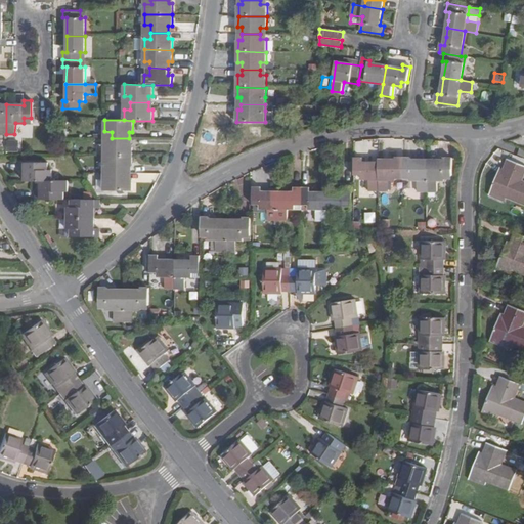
[(31,137),(30,128),(17,129),(17,136),(9,136),(9,151),(19,151),(19,138),(31,137)]
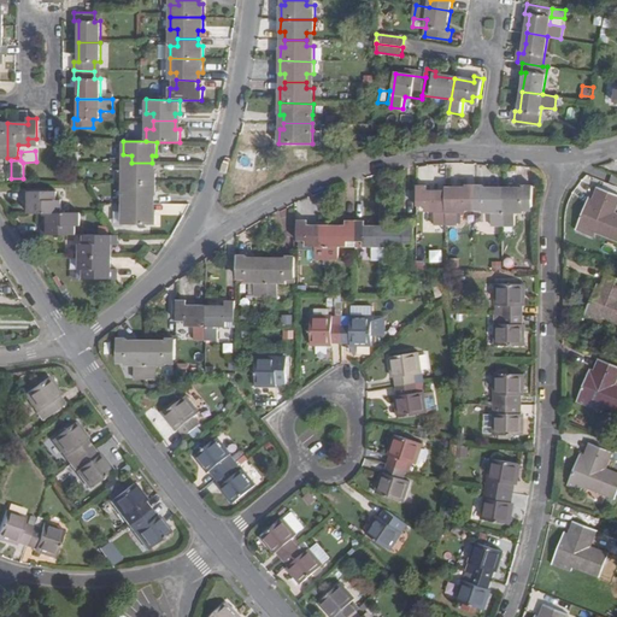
[(131,171),(123,171),(123,184),(156,184),(156,171),(152,171),(152,163),(131,163),(131,171)]
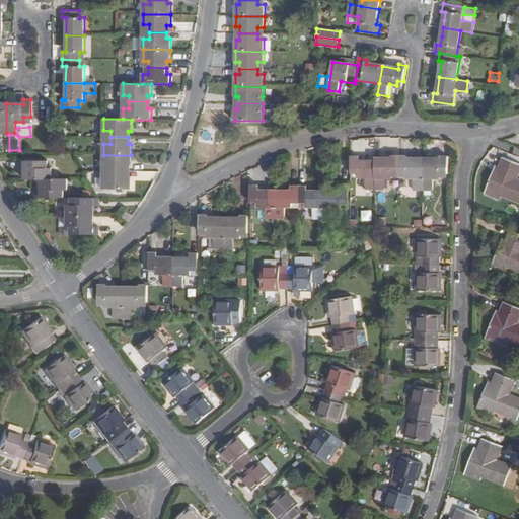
[(103,165),(110,165),(110,171),(127,171),(127,165),(131,165),(131,155),(103,155),(103,165)]
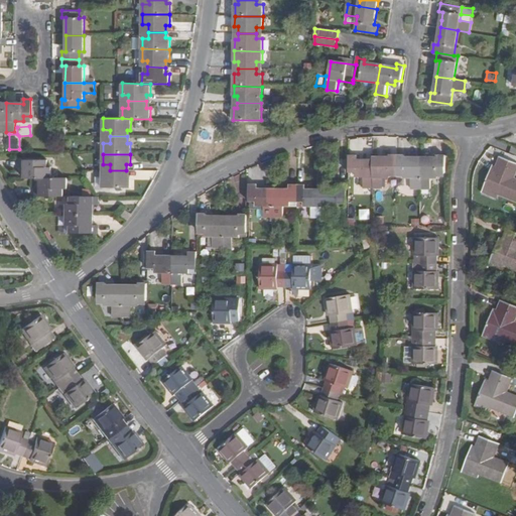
[(363,188),(375,188),(375,160),(359,160),(358,156),(349,156),(349,173),(357,172),(357,177),(364,177),(363,188)]
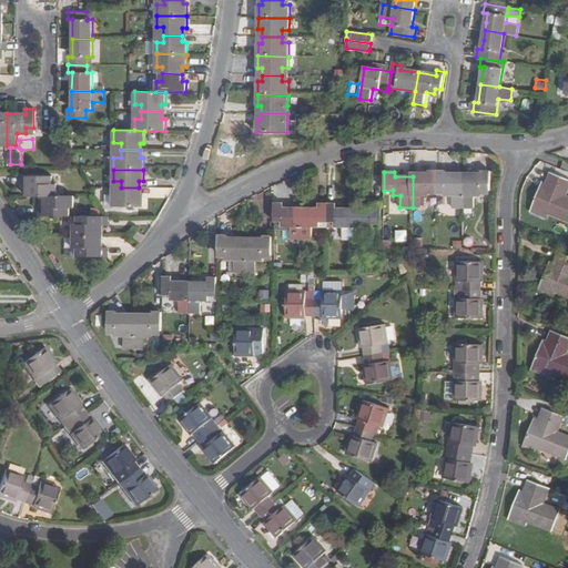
[(430,196),(430,191),(438,191),(438,172),(429,172),(429,176),(413,176),(413,208),(422,208),(423,196),(430,196)]
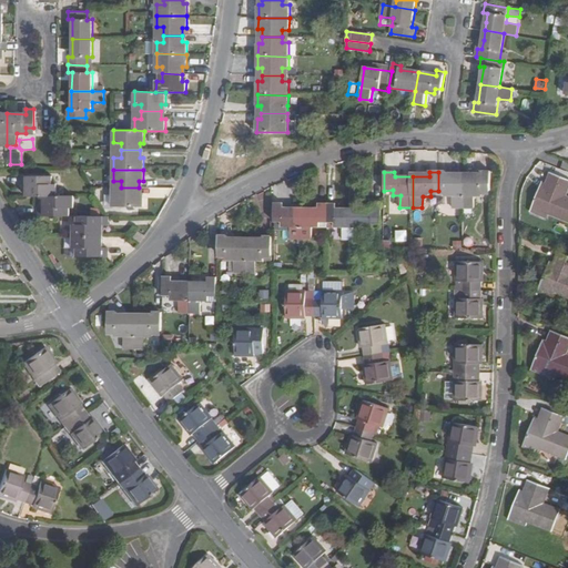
[(447,176),(447,172),(438,172),(438,191),(445,191),(445,195),(454,195),(454,209),(464,209),(465,176),(447,176)]
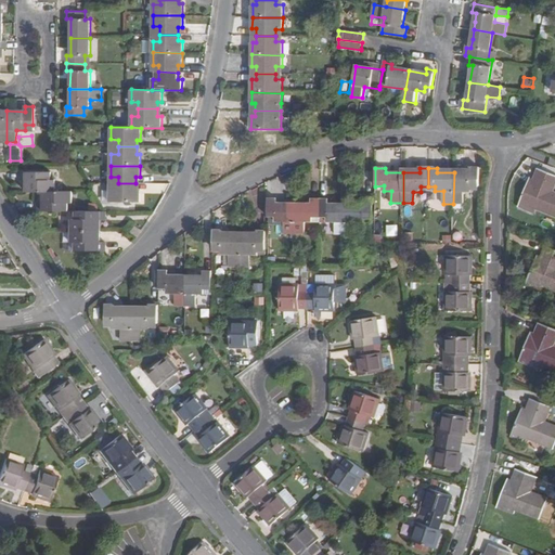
[(470,168),(470,172),(454,172),(453,204),(465,204),(465,191),(473,191),(473,186),(480,186),(480,168),(479,168),(470,168)]
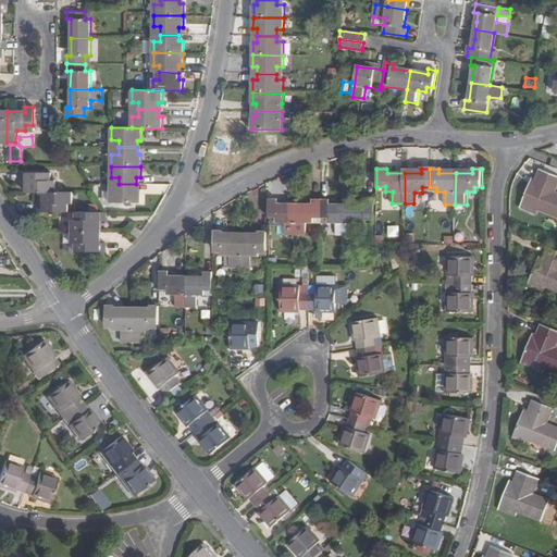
[(536,187),(543,171),(541,169),(533,186),(536,187)]
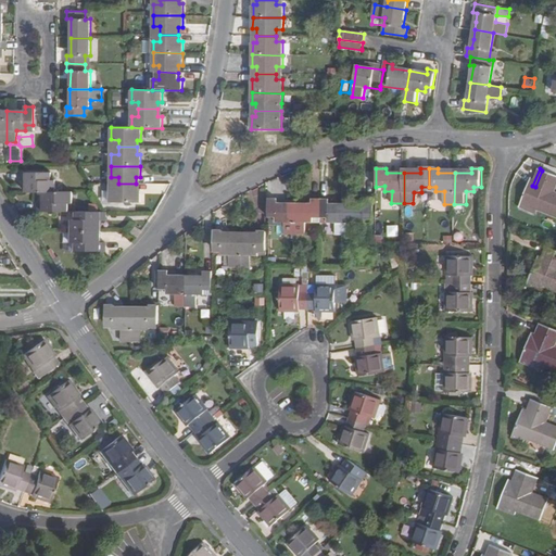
[(532,186),(529,185),(522,202),(555,214),(555,196),(552,194),(555,184),(555,175),(542,171),(535,187),(532,186)]
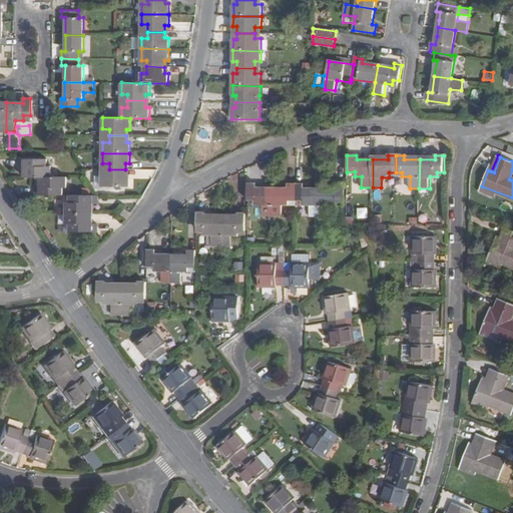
[(24,167),(24,177),(40,177),(51,177),(51,166),(47,166),(47,158),(19,159),(19,167),(24,167)]
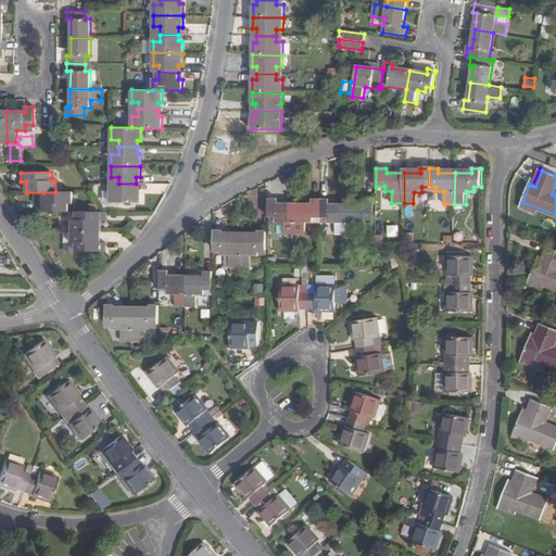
[(140,191),(136,191),(136,184),(118,184),(118,191),(111,191),(111,203),(140,203),(140,191)]
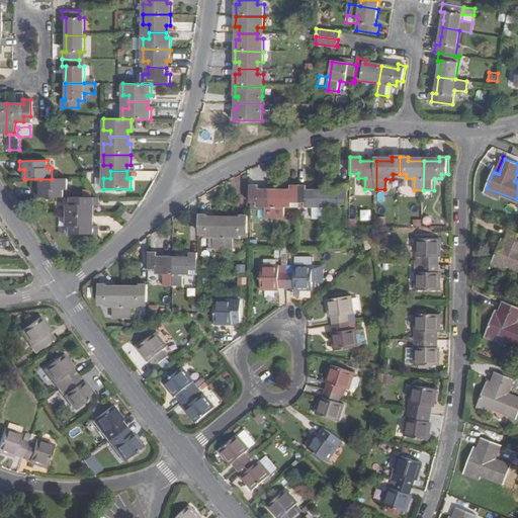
[(68,190),(69,179),(52,179),(40,179),(39,189),(34,189),(34,197),(64,197),(64,189),(68,190)]
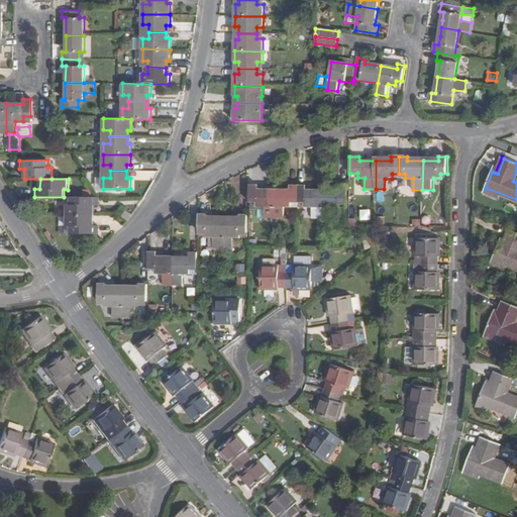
[(265,218),(275,218),(276,190),(259,190),(259,185),(251,185),(250,223),(255,223),(255,216),(257,216),(257,207),(265,207),(265,218)]
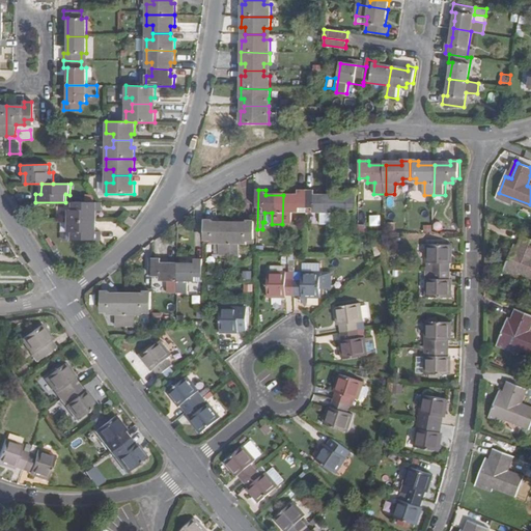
[(292,214),(307,214),(308,191),(299,191),(299,195),(283,195),(282,224),(292,224),(292,214)]
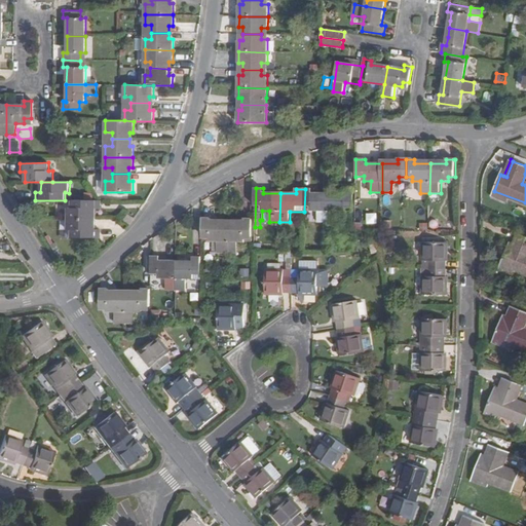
[(318,223),(328,223),(329,193),(312,193),(312,189),(305,189),(304,212),(318,212),(318,223)]
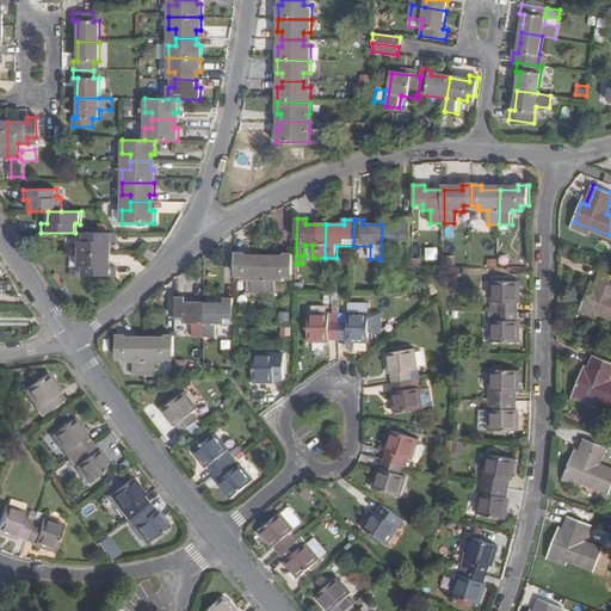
[(393,226),(382,224),(381,259),(394,259),(394,246),(402,246),(402,240),(411,241),(411,220),(401,220),(401,226),(393,226)]
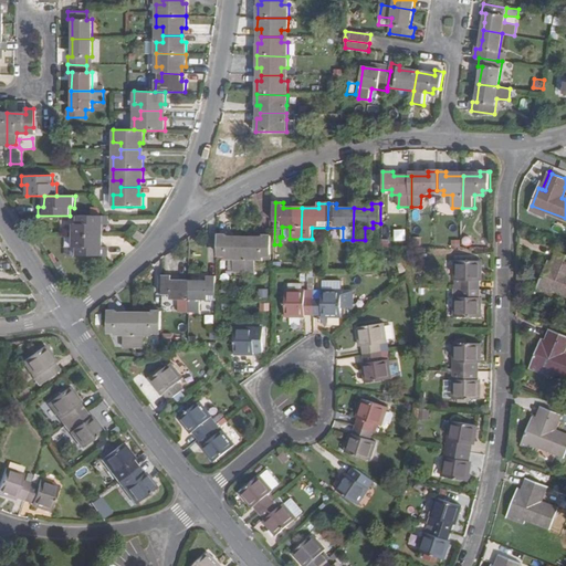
[(565,221),(565,218),(532,206),(530,212),(545,219),(547,215),(565,221)]
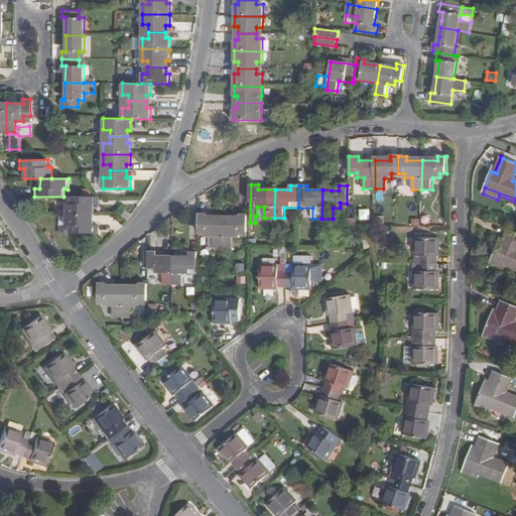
[(70,204),(67,204),(67,215),(94,215),(94,205),(99,205),(99,198),(99,197),(92,197),(92,189),(84,189),(84,197),(71,197),(70,204)]
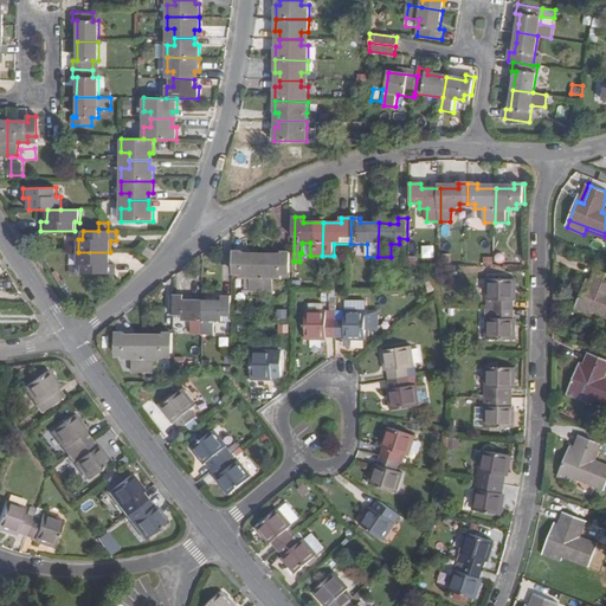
[(497,250),(497,262),(505,262),(507,251),(497,250)]
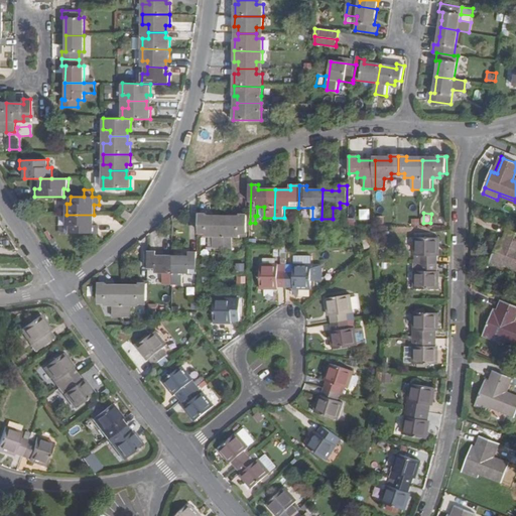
[(99,226),(94,225),(94,215),(67,215),(67,226),(71,226),(71,233),(99,234),(99,226)]
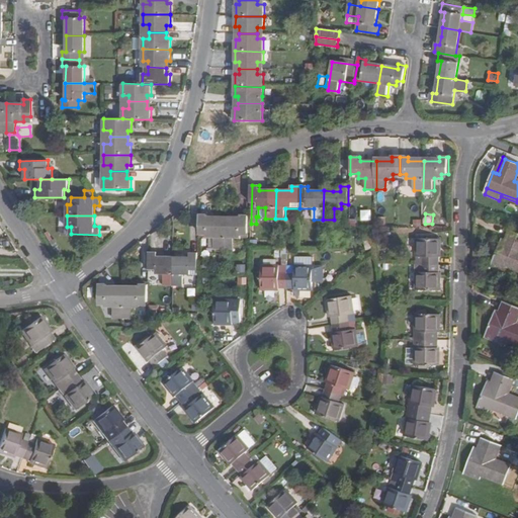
[(208,220),(207,216),(199,216),(199,233),(206,233),(206,238),(213,238),(213,249),(224,249),(224,220),(208,220)]
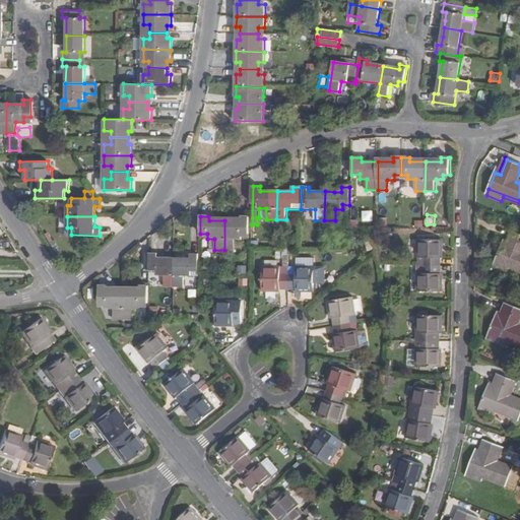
[(242,221),(224,220),(224,250),(235,250),(235,239),(243,239),(243,234),(250,235),(250,217),(242,217),(242,221)]
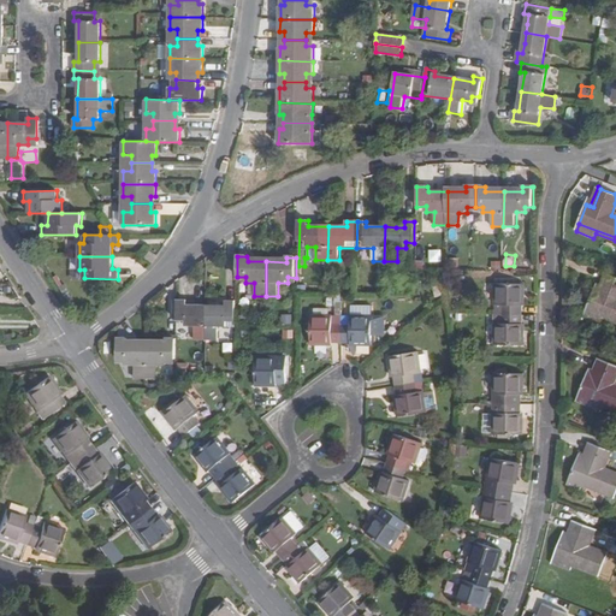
[(602,294),(609,276),(606,274),(598,292),(602,294)]
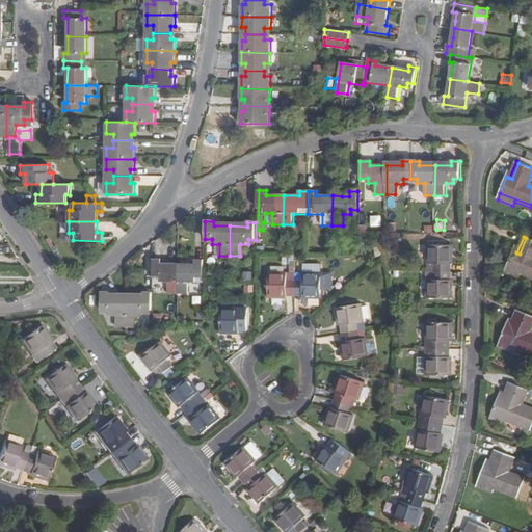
[(516,253),(514,251),(508,268),(531,277),(531,240),(527,238),(520,254),(516,253)]
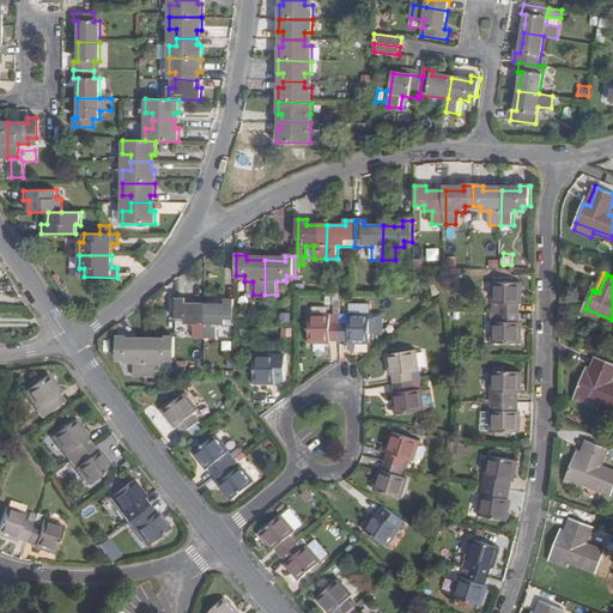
[(493,305),(502,304),(501,314),(521,314),(521,295),(523,295),(523,283),(495,283),(493,305)]
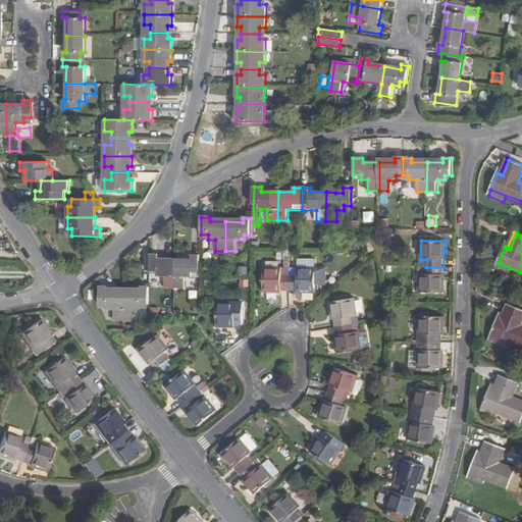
[(374,243),(367,244),(369,252),(376,250),(374,243)]
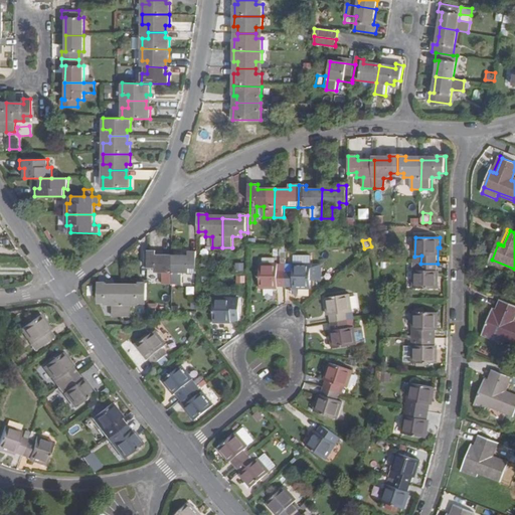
[(162,284),(172,285),(173,255),(157,255),(157,251),(149,251),(148,270),(156,270),(156,274),(157,274),(156,277),(155,277),(155,283),(162,283),(162,284)]
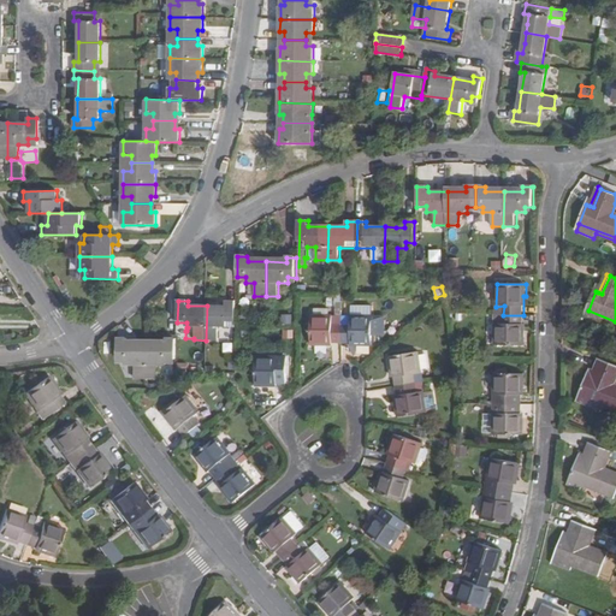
[(226,302),(226,307),(207,306),(206,341),(227,341),(227,330),(237,330),(237,325),(237,312),(237,302),(226,302)]
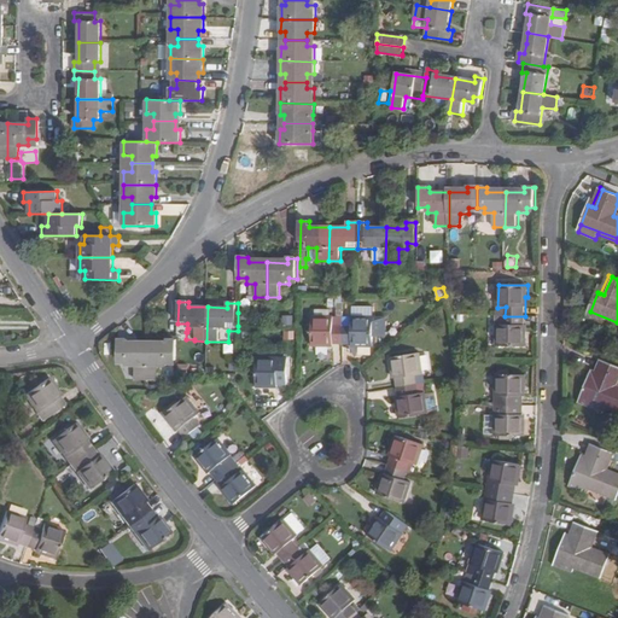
[(354,318),(374,319),(374,308),(354,308),(354,318)]
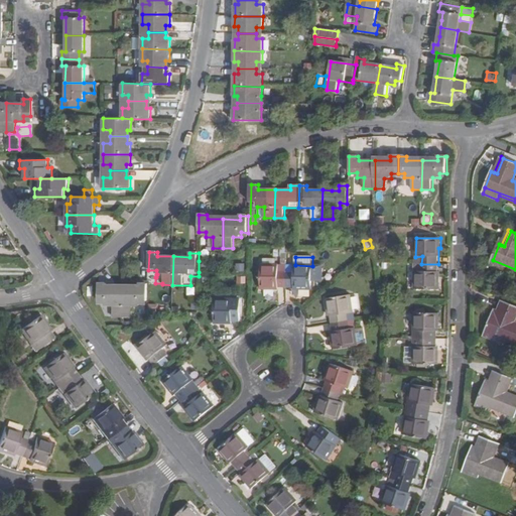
[(515,271),(515,269),(493,260),(490,266),(505,272),(507,268),(515,271)]
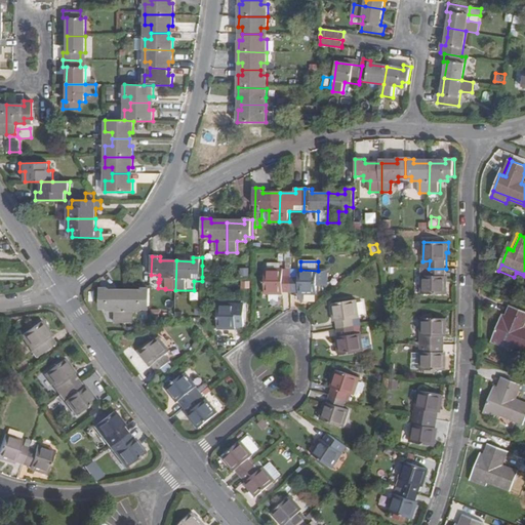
[(448,284),(445,284),(446,269),(429,269),(422,269),(422,294),(448,294),(448,284)]
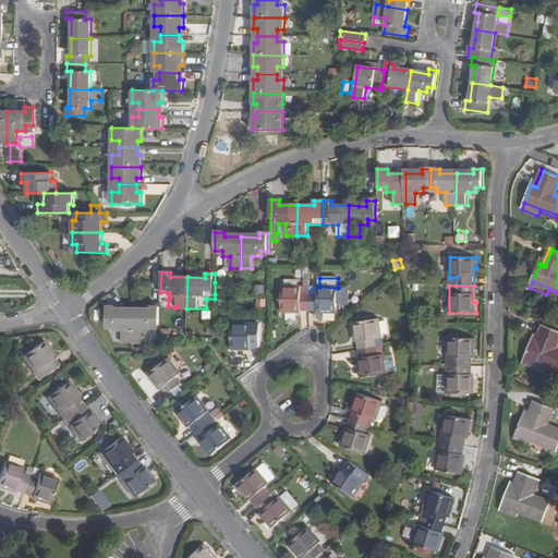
[(311,310),(311,287),(296,287),(282,287),(282,313),(292,313),(293,310),(311,310)]
